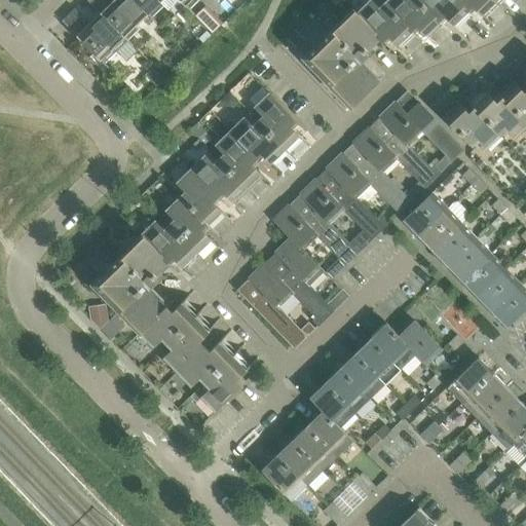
[(148,14),(134,0),(113,0),(112,0),(87,0),(101,12),(127,41),(140,29),(137,25),(148,14)]
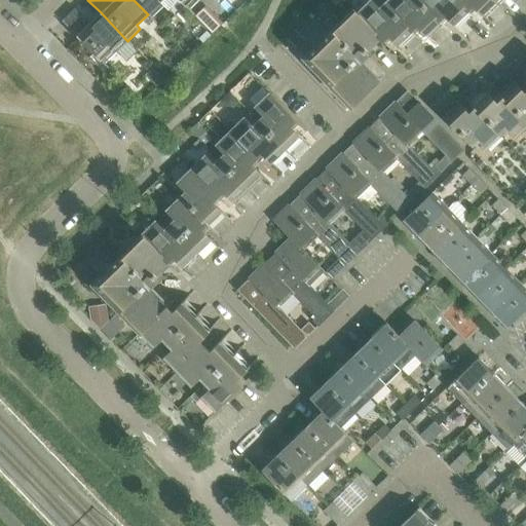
[(134,0),(148,14),(151,17),(163,6),(160,2),(161,0),(134,0)]
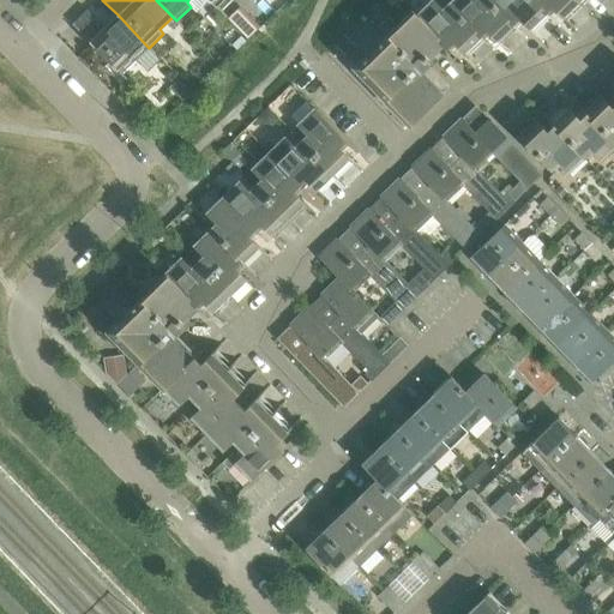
[(209,0),(221,11),(232,0),(209,0)]
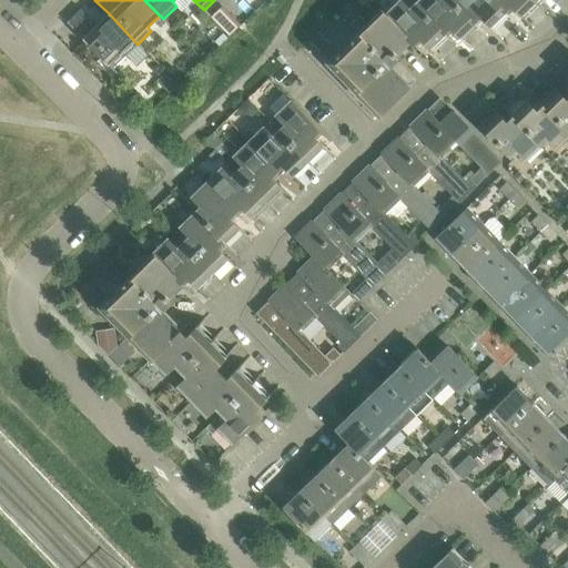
[(476,26),(452,0),(421,0),(416,6),(445,36),(446,37),(447,36),(453,30),(462,40),(476,26)]
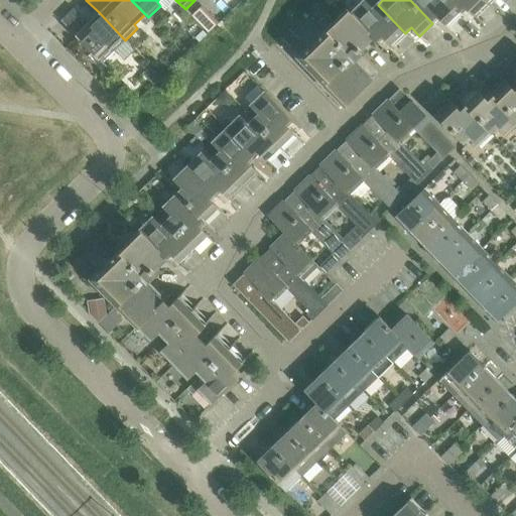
[(460,13),(446,0),(410,0),(432,23),(433,23),(433,22),(438,18),(446,26),(460,13)]
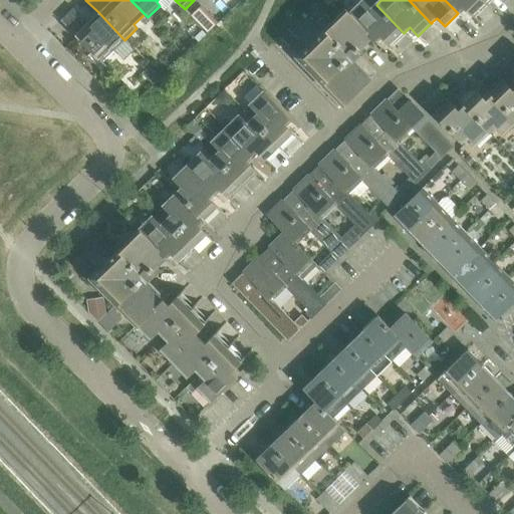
[(486,2),(483,0),(445,0),(458,13),(459,13),(465,8),(472,16),(486,2)]
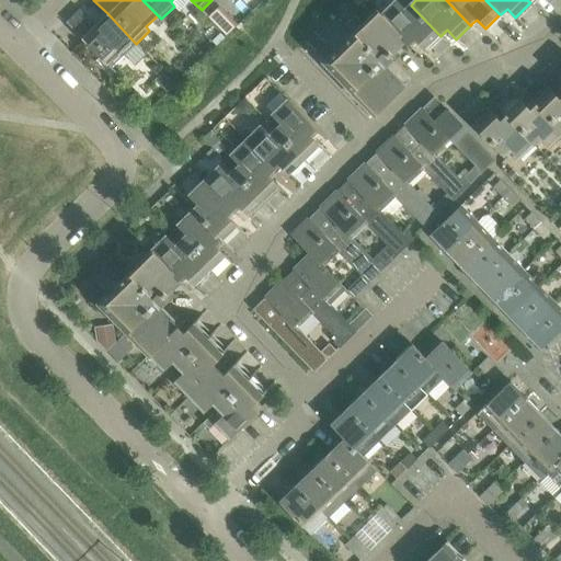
[(439,35),(411,6),(405,11),(396,1),(381,14),(404,39),(411,46),(418,41),(425,49),(439,35)]
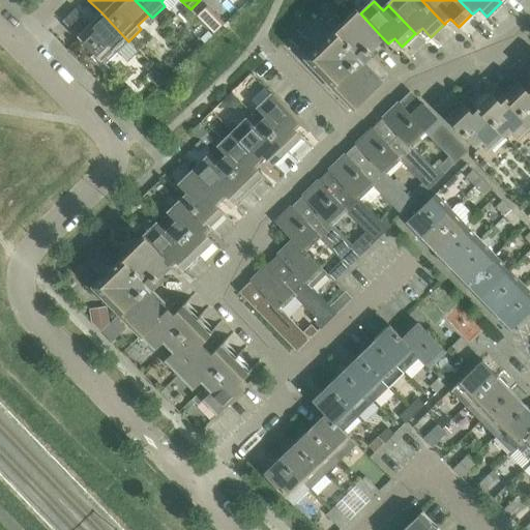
[(128,41),(101,12),(90,24),(76,8),(63,21),(105,64),(128,41)]
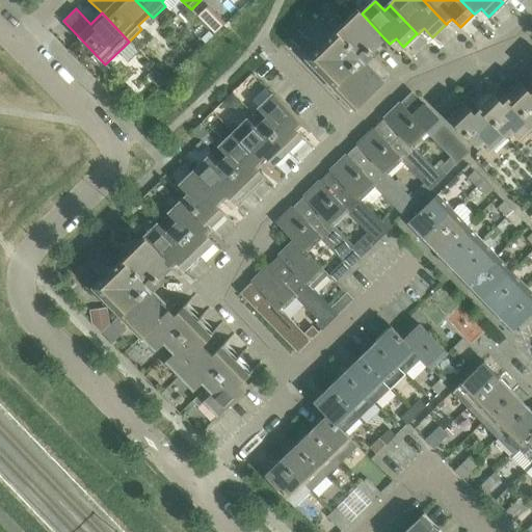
[(366,62),(371,56),(375,52),(372,49),(383,37),(362,14),(357,9),(356,9),(361,15),(316,58),(360,103),(354,107),(355,108),(383,81),(366,62)]
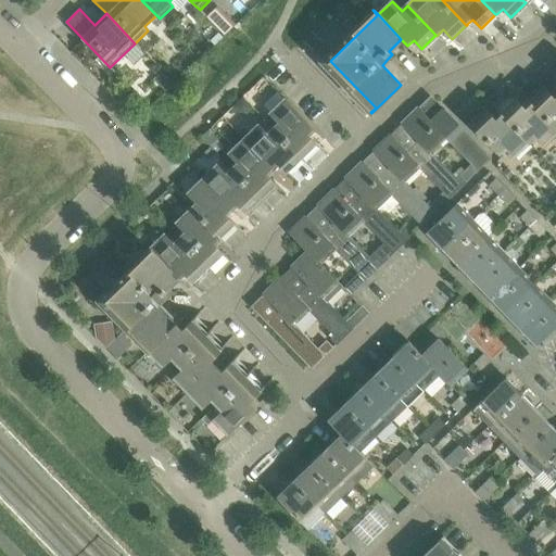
[(88,65),(93,72),(102,63),(96,58),(88,65)]
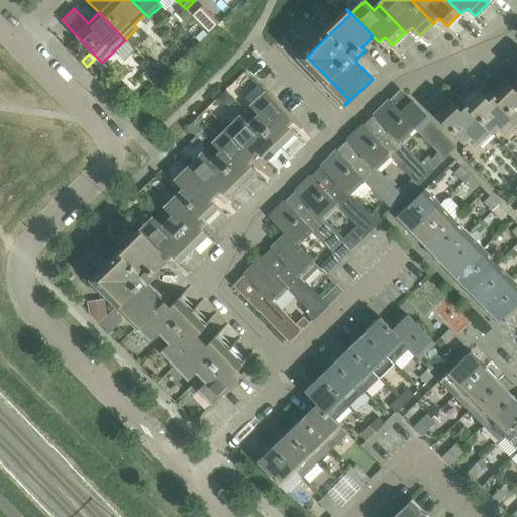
[(516,84),(513,88),(505,80),(491,94),(516,120),(516,84)]
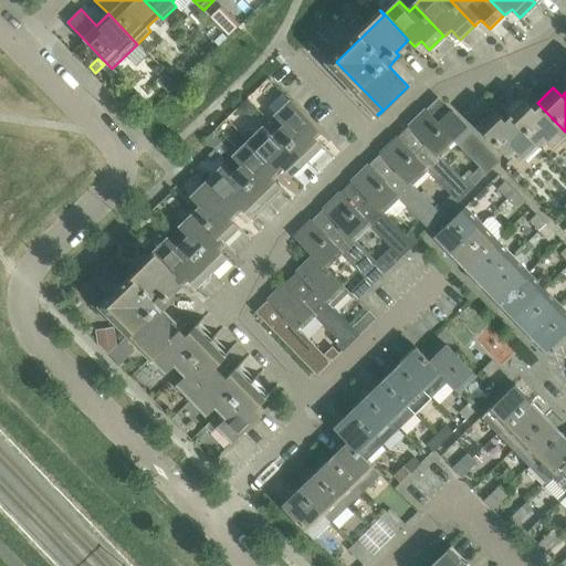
[(565,134),(565,132),(537,103),(537,102),(532,107),(523,98),(507,113),(537,144),(544,138),(553,148),(565,134)]
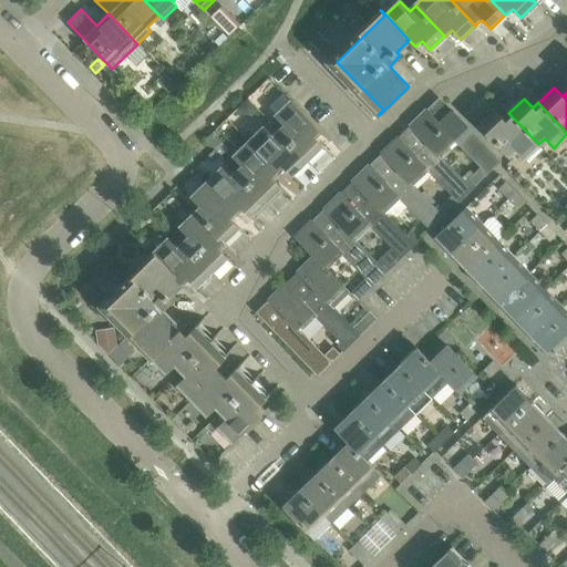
[(322,133),(291,101),(276,116),(285,125),(279,131),(309,162),(325,147),(316,138),(322,133)]
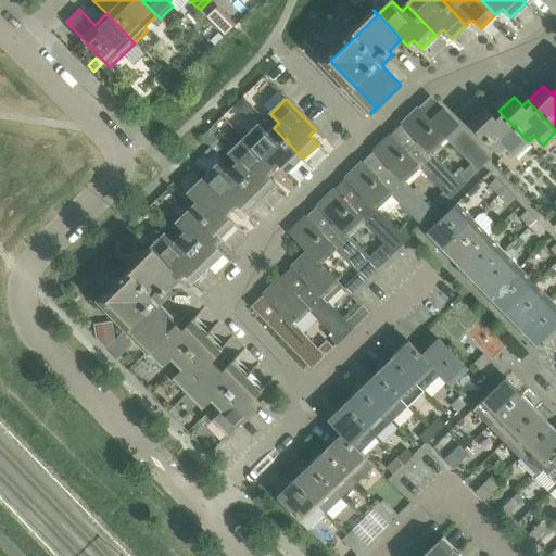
[(491,159),(452,118),(446,113),(434,125),(418,108),(401,124),(418,141),(419,140),(433,154),(450,140),(479,169),(491,159)]
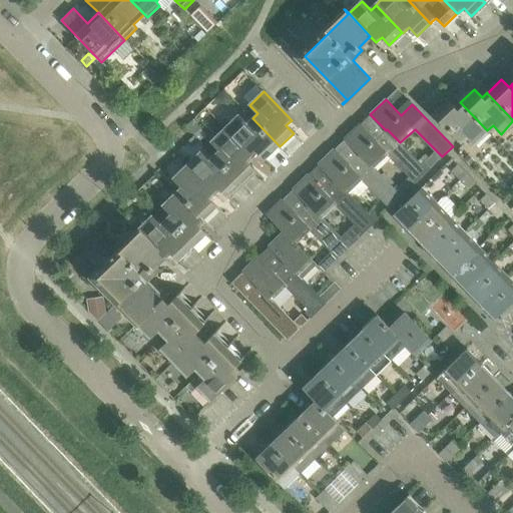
[(487,130),(460,102),(454,107),(447,99),(432,113),(460,141),(465,136),(473,144),(487,130)]
